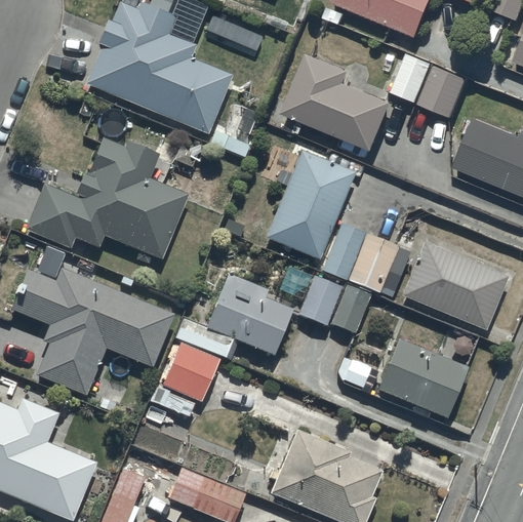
[(442,0),(342,0),(338,10),(423,46),(442,0)]
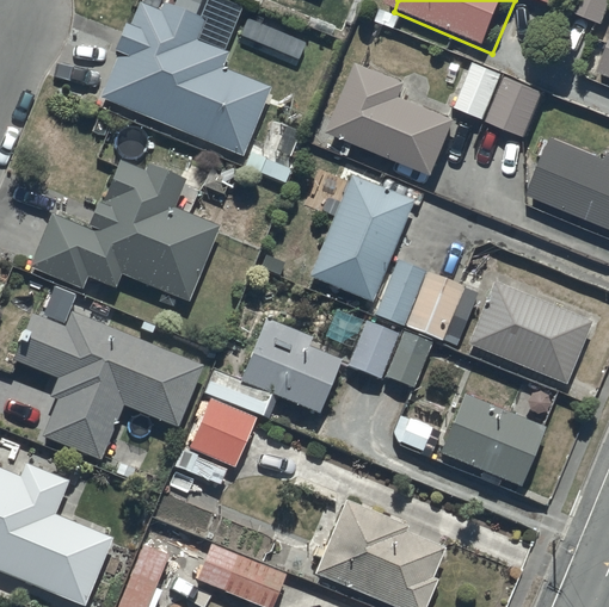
[(607,20),(608,14),(608,0),(574,0),(572,7),(607,20)]
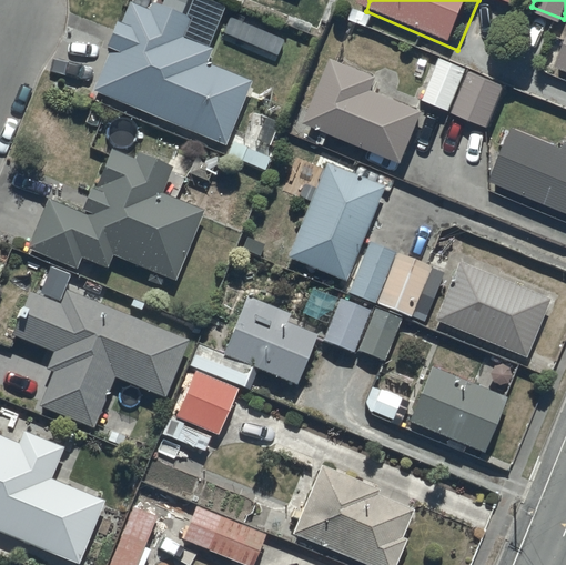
[(112,48),(95,91),(226,147),(253,82),(206,62),(218,38),(188,26),(191,19),(153,3),(151,11),(131,2),(122,22),(115,20),(104,44),(112,48)]
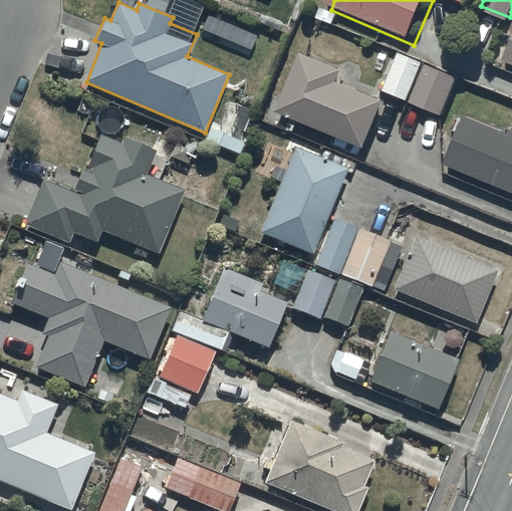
[(402,51),(385,88),(443,114),(460,77),(402,51)]
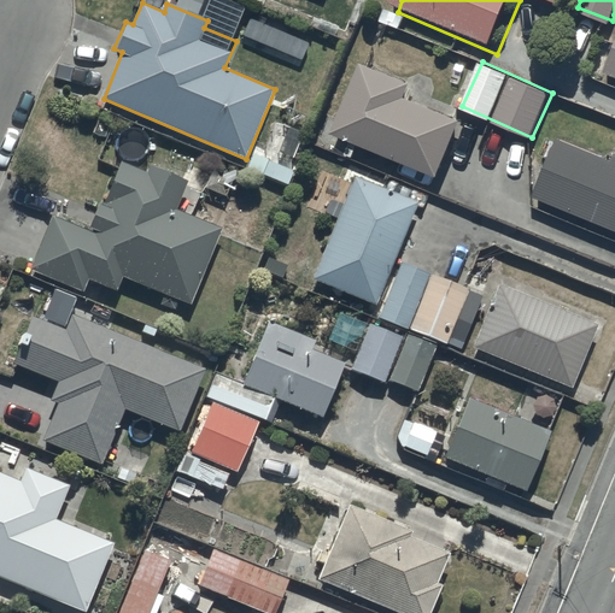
[(363,63),(334,131),(438,176),(462,118),(408,95),(413,83),(363,63)]
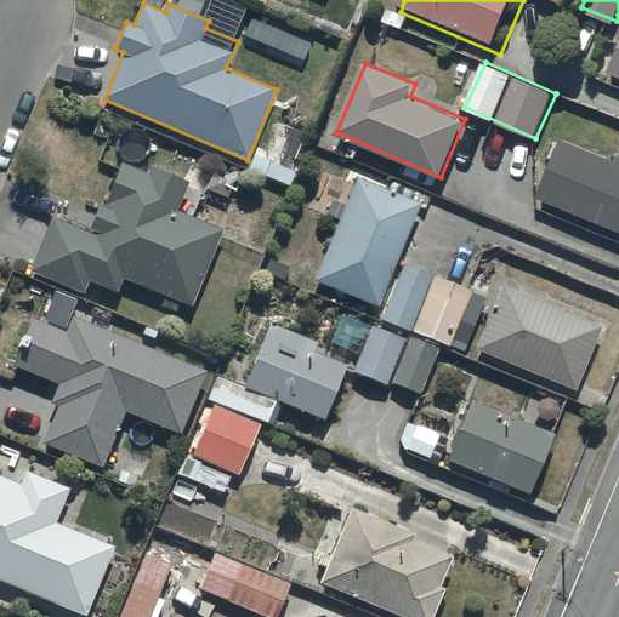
[(618,158),(563,137),(539,196),(618,228),(618,158)]
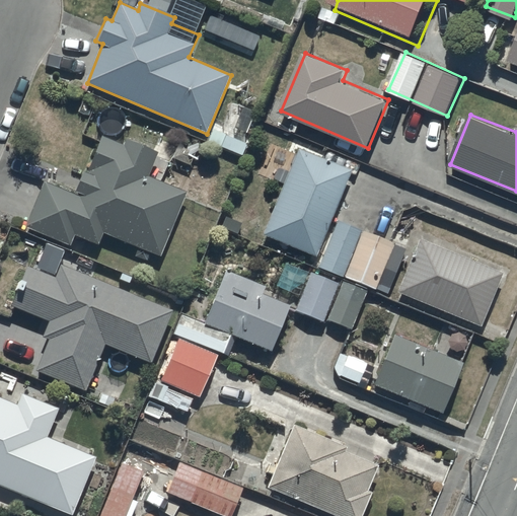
[(74,193),(46,182),(27,227),(72,245),(76,235),(101,245),(105,234),(162,258),(186,192),(148,178),(157,150),(127,139),(124,146),(99,137),(86,173),(82,171),(74,193)]
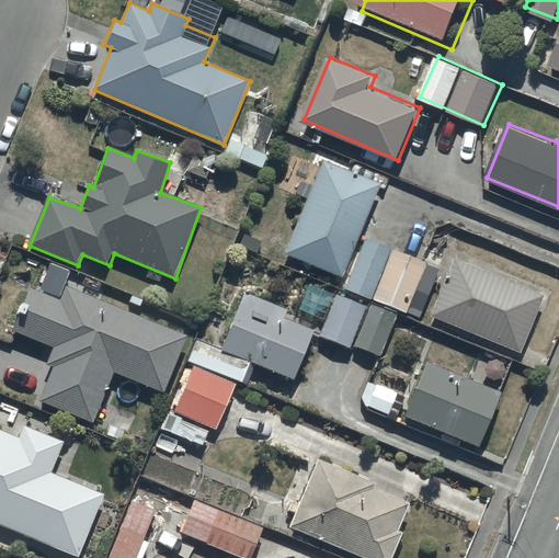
[(380,183),(322,159),(284,253),(342,277),(380,183)]
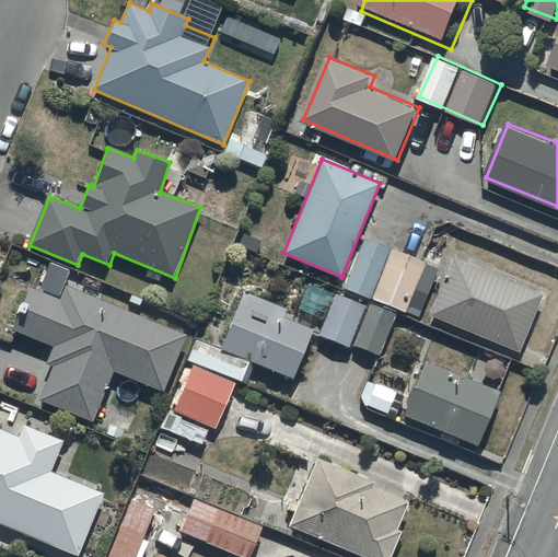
[(371,300),(390,248),(363,239),(344,289),(371,300)]
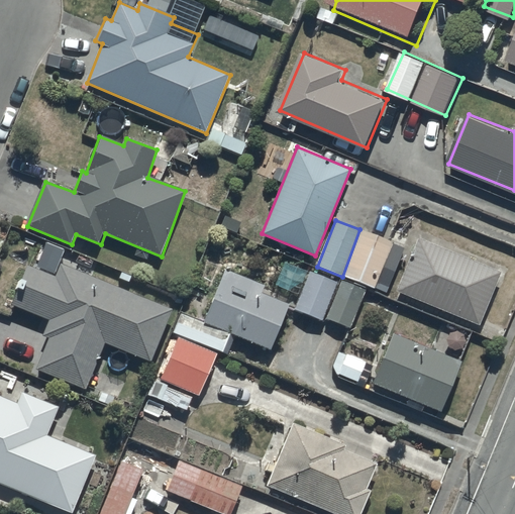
[(359,229),(342,277),(386,294),(404,247),(388,241),(390,237),(365,227),(364,231),(359,229)]
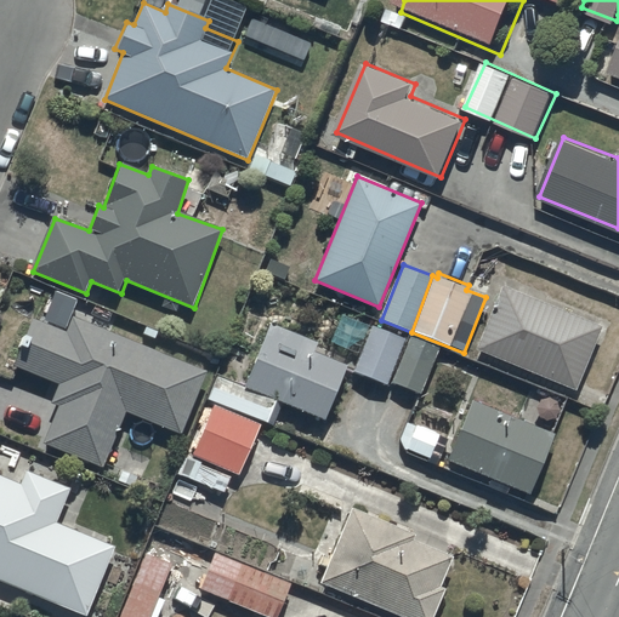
[(601,327),(503,286),(477,348),(574,389),(601,327)]
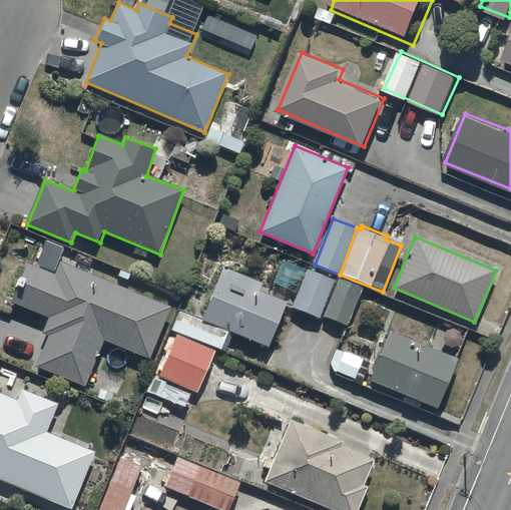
[(170,306),(61,262),(56,274),(26,262),(10,303),(49,319),(43,334),(49,337),(37,366),(85,385),(98,353),(101,354),(106,340),(149,358),(170,306)]
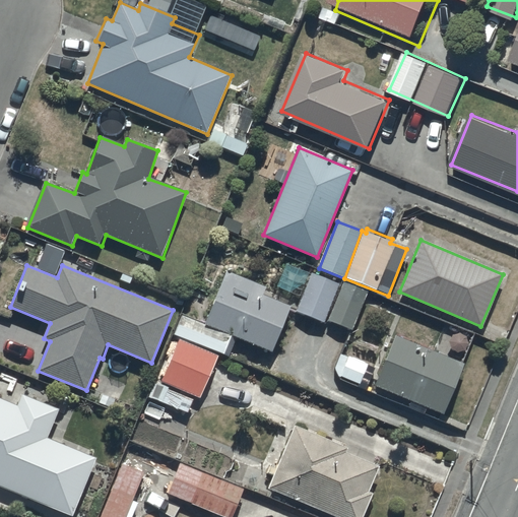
[(265,286),(227,272),(204,323),(182,315),(174,337),(179,339),(160,383),(168,386),(162,401),(188,413),(194,396),(201,399),(220,352),(229,356),(236,336),(273,350),(290,305),(262,295),(265,286)]
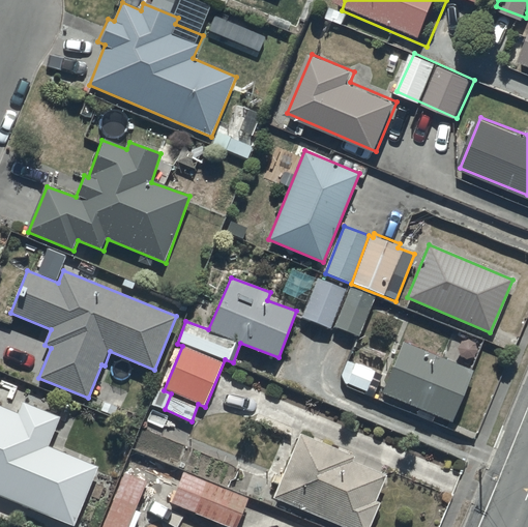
[(318,279),(308,302),(302,318),(330,328),(345,289),(318,279)]
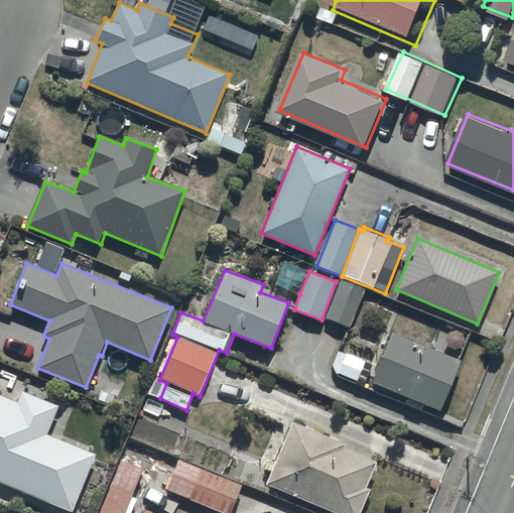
[(339,279),(324,317),(350,328),(365,289),(339,279)]
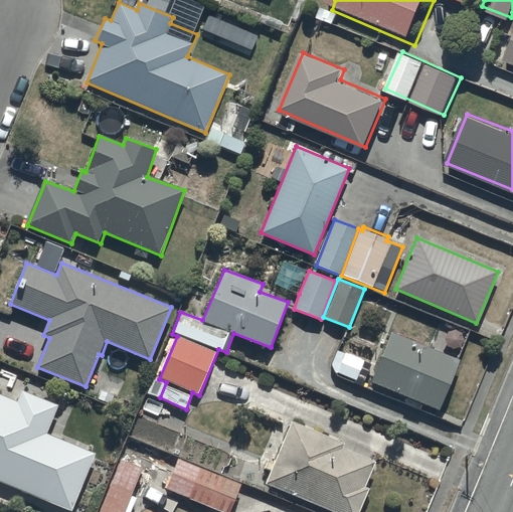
[(459,359),(390,332),(371,381),(439,408),(459,359)]
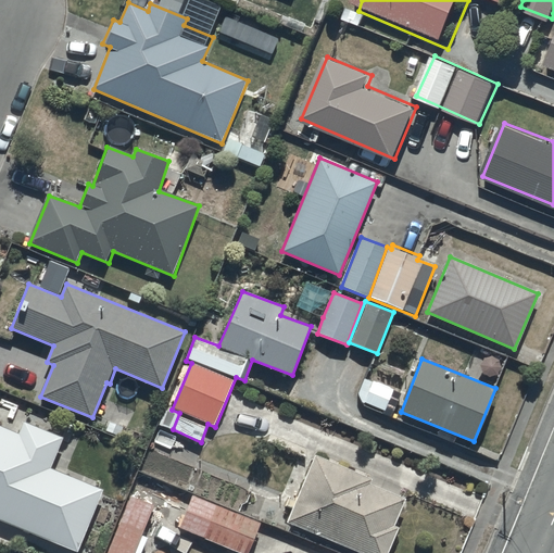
[(22,435),(0,425),(0,519),(78,552),(104,490),(51,467),(63,439),(26,423),(22,435)]
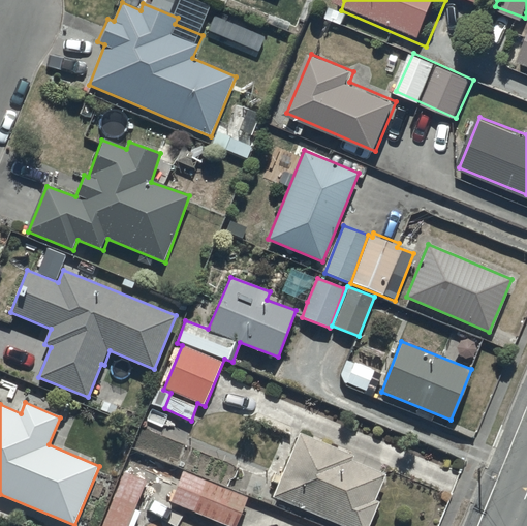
[(299,433),(272,497),(342,525),(367,525),(378,501),(373,499),(383,474),(380,473),(382,467),(299,433)]
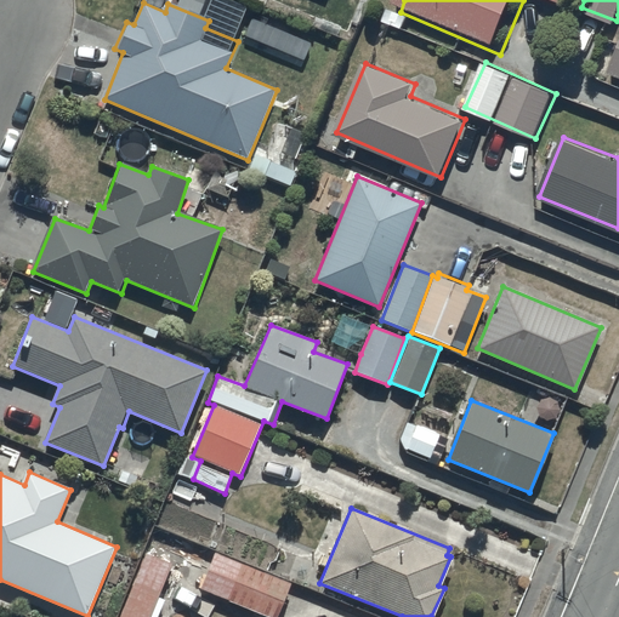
[(146,554),(119,616),(158,616),(165,601),(158,598),(171,565),(146,554)]
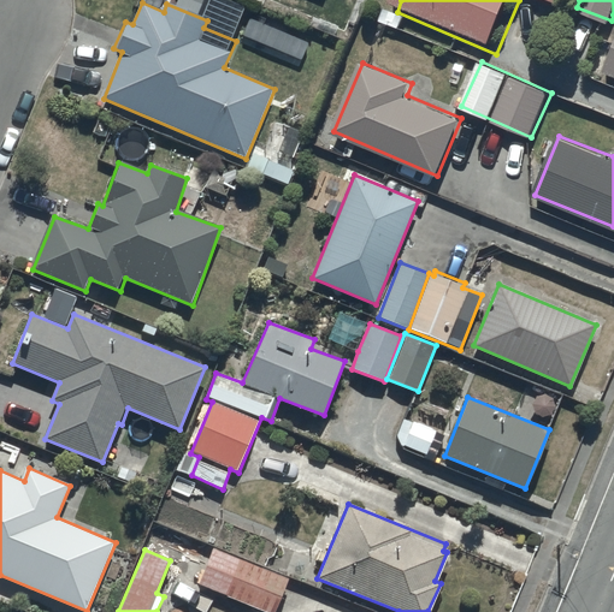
[(214,550),(200,586),(264,611),(275,611),(288,581),(214,550)]
